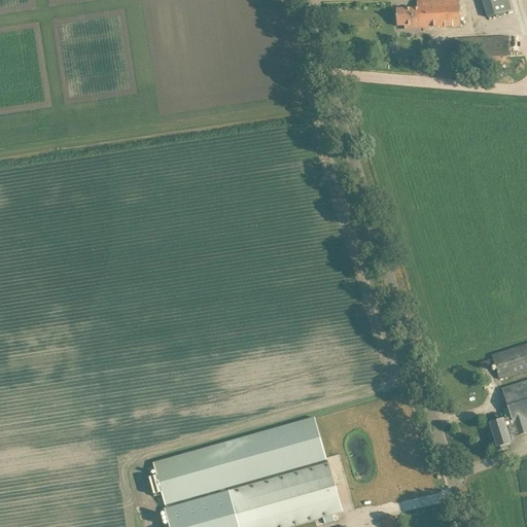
[(405,30),(415,29),(460,28),(458,0),(416,0),(416,8),(396,9),(397,27),(405,26),(405,30)]
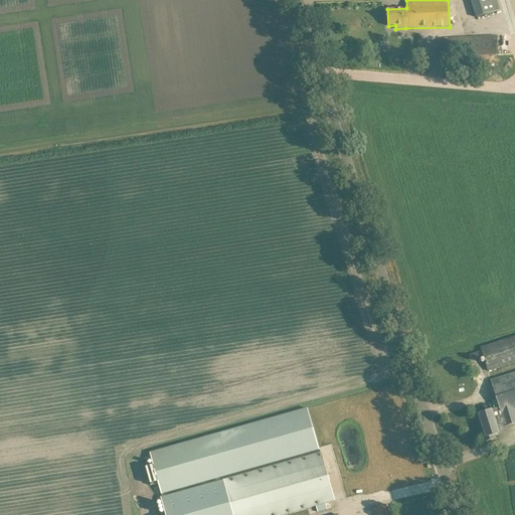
[(471,0),(476,15),(499,8),(496,0),(471,0)]
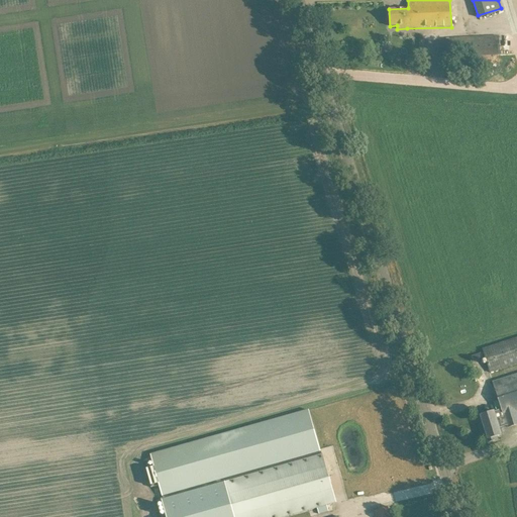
[(439,55),(443,55),(443,56),(499,55),(498,37),(443,39),(443,46),(439,46),(439,55)]
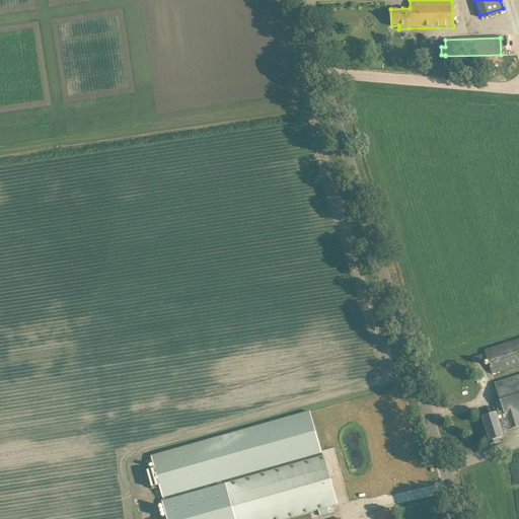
[(378,49),(377,53),(379,56),(383,57),(387,55),(388,51),(386,48),(382,47),(378,49)]
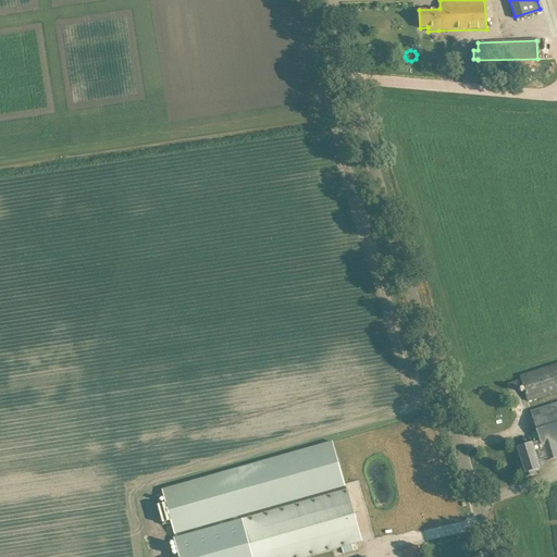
[(528,401),(539,398),(556,392),(556,364),(520,376),(521,379),(505,384),(507,390),(522,384),(528,401)]
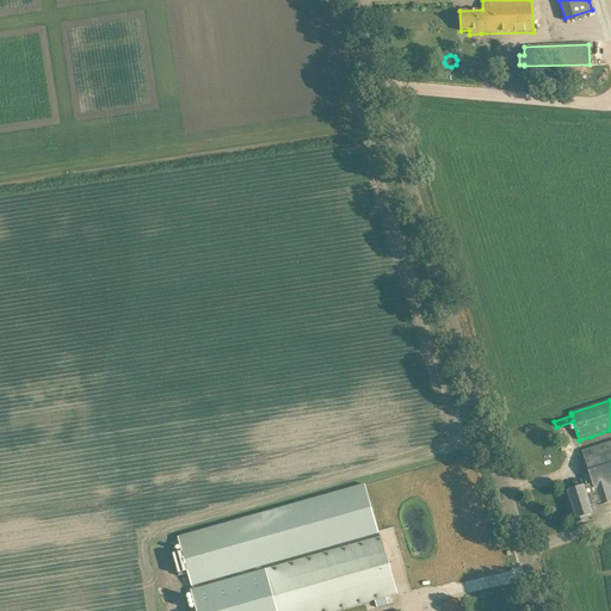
[(594,494),(597,493),(600,505),(610,500),(610,489),(610,488),(610,442),(594,448),(584,451),(593,485),(568,492),(572,501),(568,503),(575,523),(587,519),(586,516),(592,514),(585,494),(594,492),(594,494)]
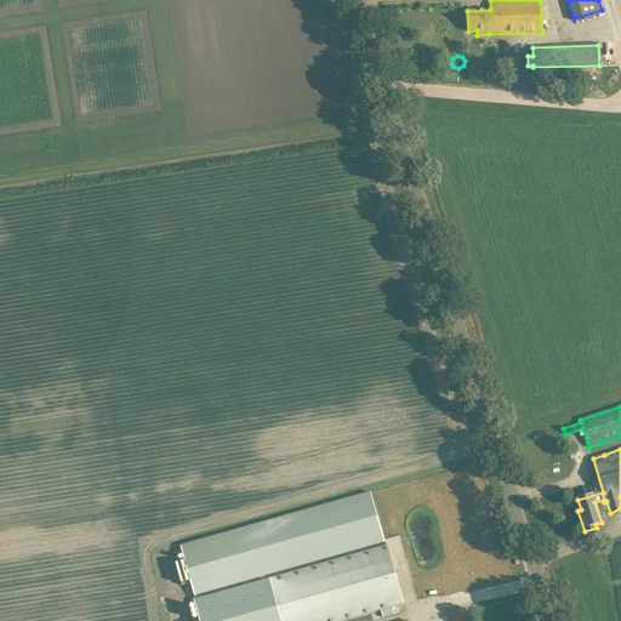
[(183,546),(204,620),(342,620),(404,604),(372,491),(183,546)]
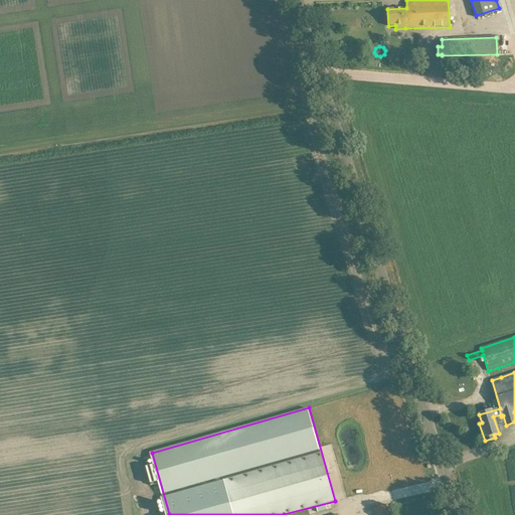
[(389,514),(386,505),(377,507),(372,509),(373,514),(389,514)]
